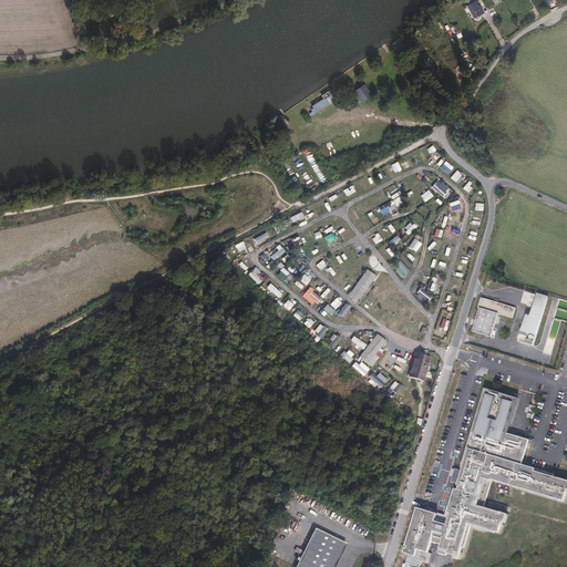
[(473,18),(483,12),(475,0),(474,0),(466,4),(473,18)]
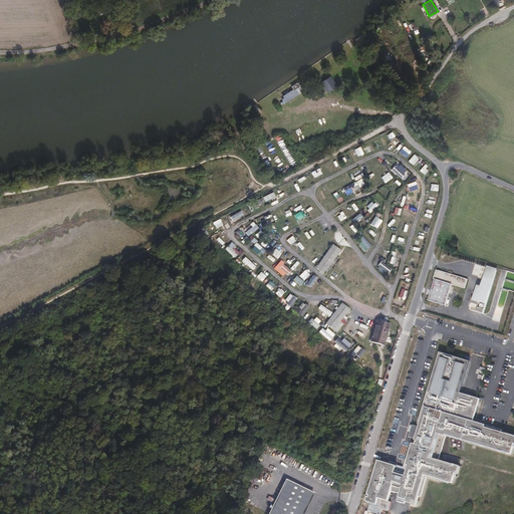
[(415,22),(409,24),(411,31),(417,28),(415,22)]
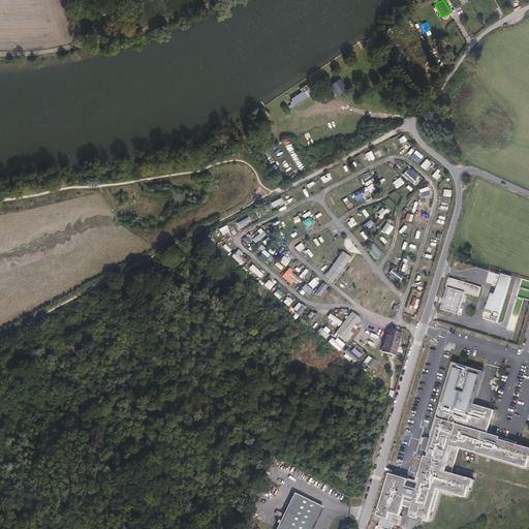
[(415,41),(422,39),(418,32),(413,34),(415,41)]
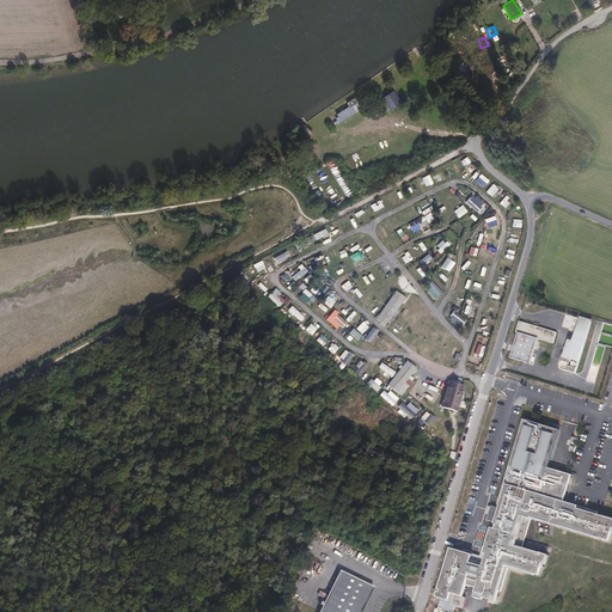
[(402,104),(395,93),(385,99),(391,110),(402,104)]
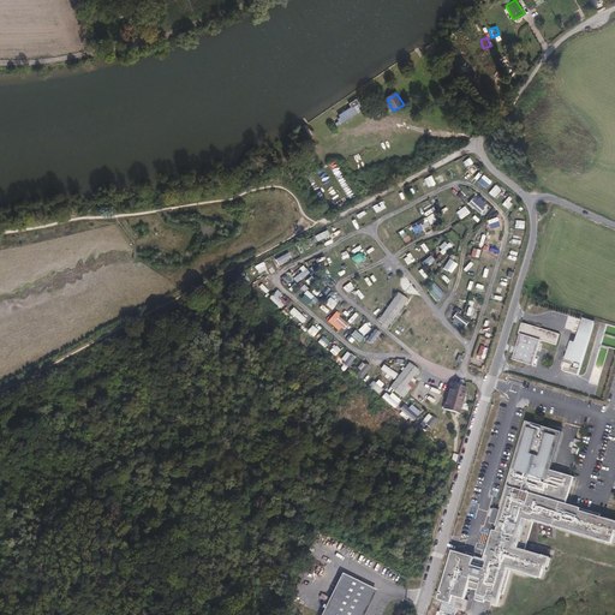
[(364,111),(358,100),(351,103),(352,107),(340,114),(345,123),(364,111)]
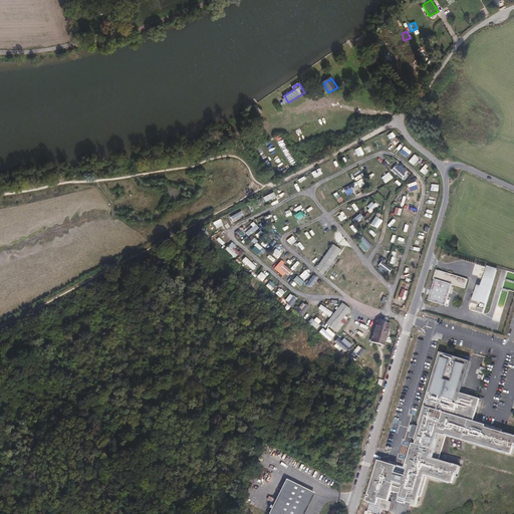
[(363,148),(366,154),(372,152),(369,146),(363,148)]
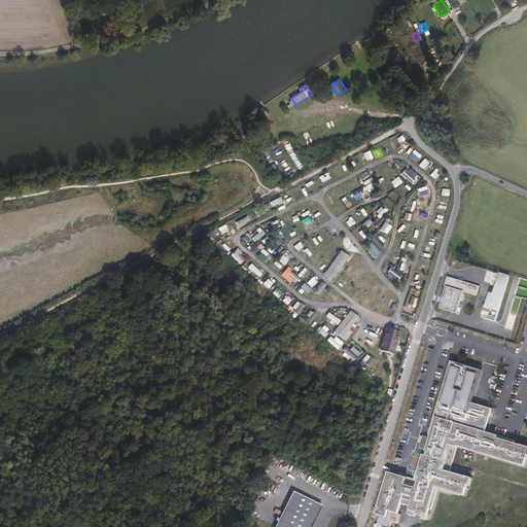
[(370,150),(363,153),(367,161),(374,159),(370,150)]
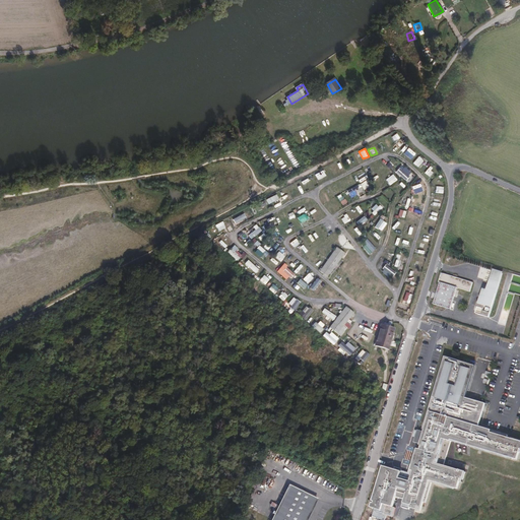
[(418,156),(413,164),(418,168),(424,160),(418,156)]
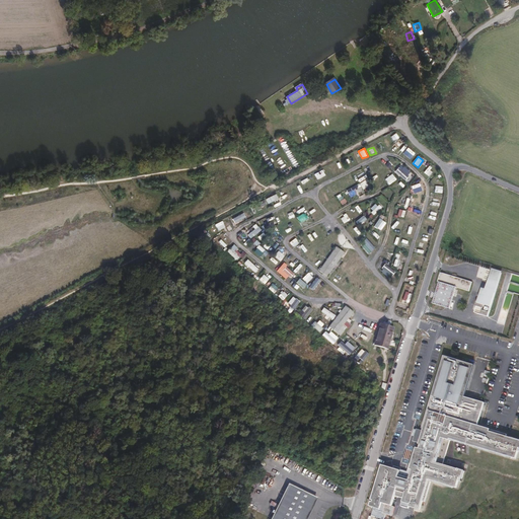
[(398,167),(395,170),(403,179),(411,173),(404,166),(400,169),(398,167)]
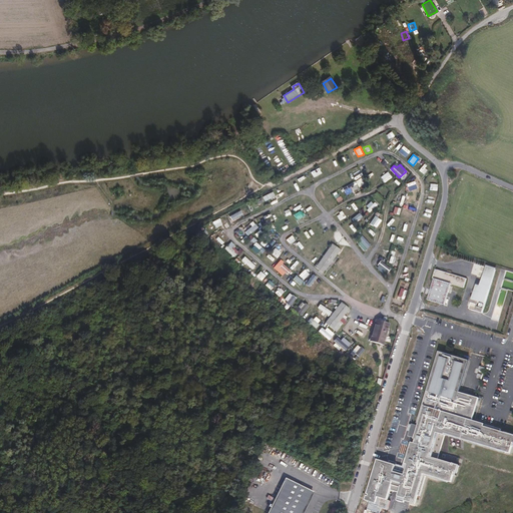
[(419,170),(424,174),(428,169),(423,165),(419,170)]
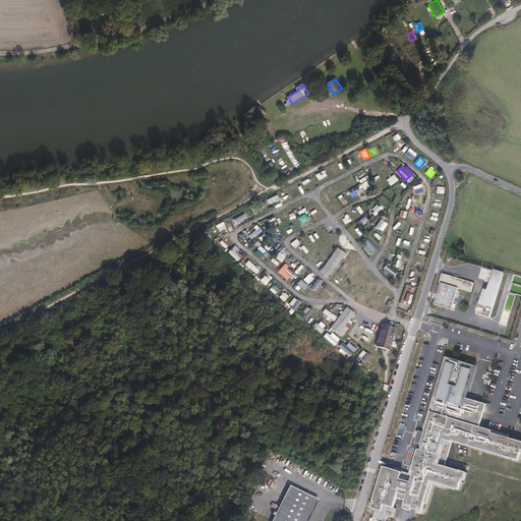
[(394,175),(387,180),(391,185),(398,180),(394,175)]
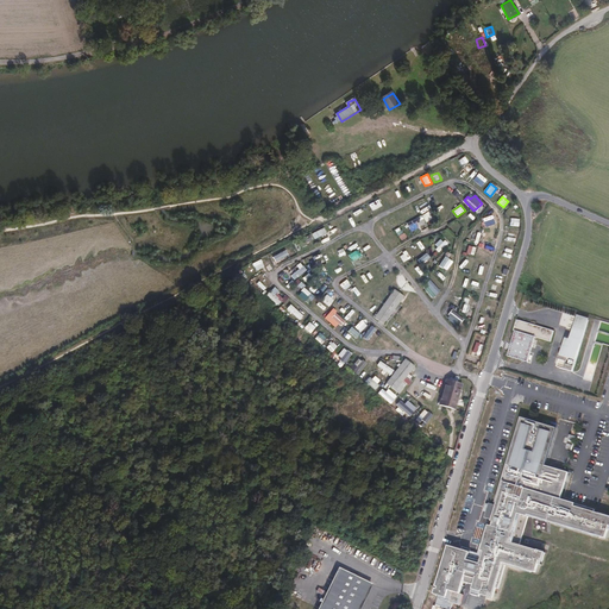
[(352,213),(357,219),(365,214),(362,208),(352,213)]
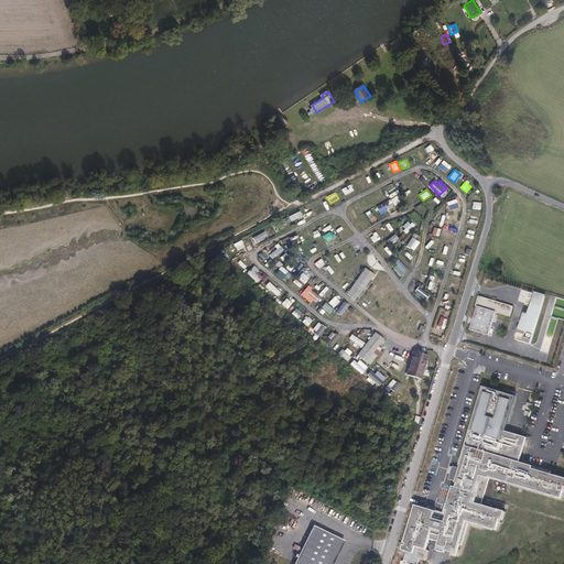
[(392,203),(398,201),(399,205),(402,204),(399,196),(391,198),(392,203)]
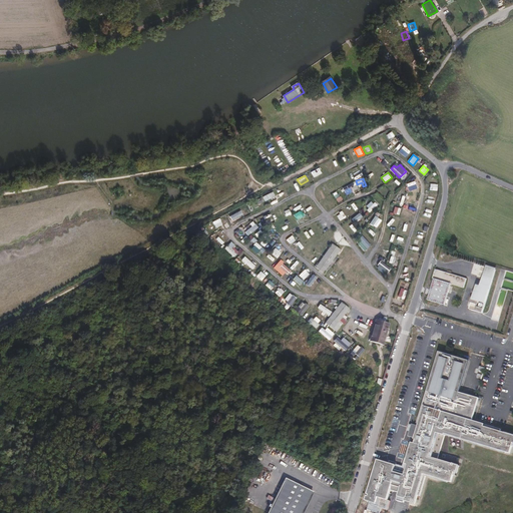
[(390,184),(396,191),(402,185),(396,179),(390,184)]
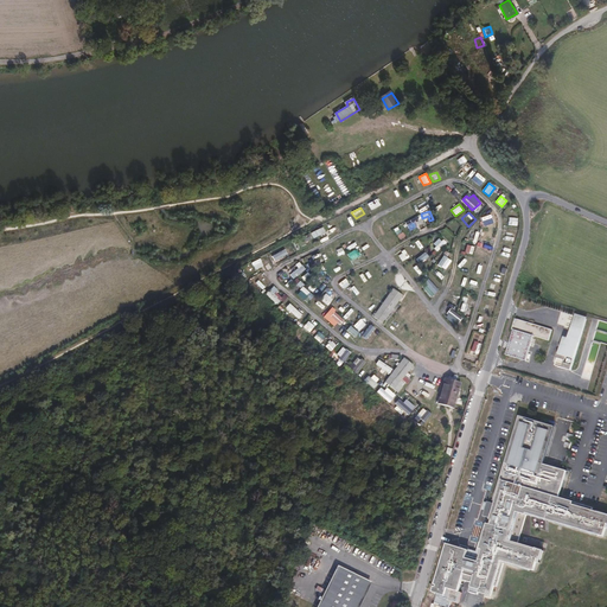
[(339,227),(347,222),(344,216),(337,219),(339,227)]
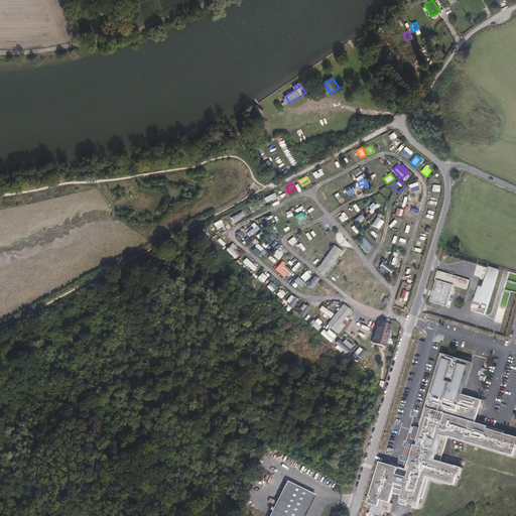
[(341,192),(336,195),(339,204),(344,203),(341,192)]
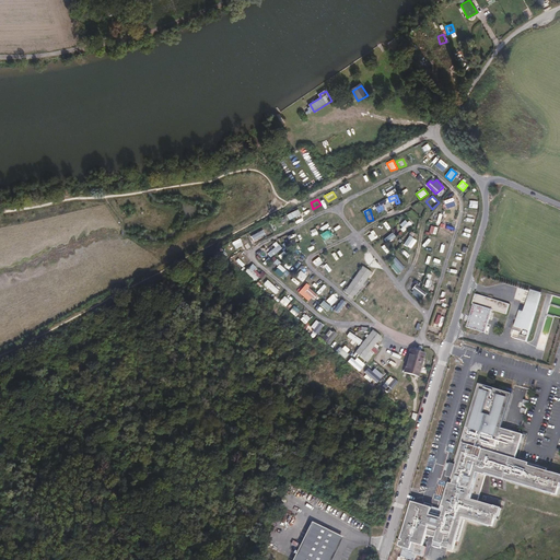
[(387,235),(393,231),(385,221),(380,225),(387,235)]
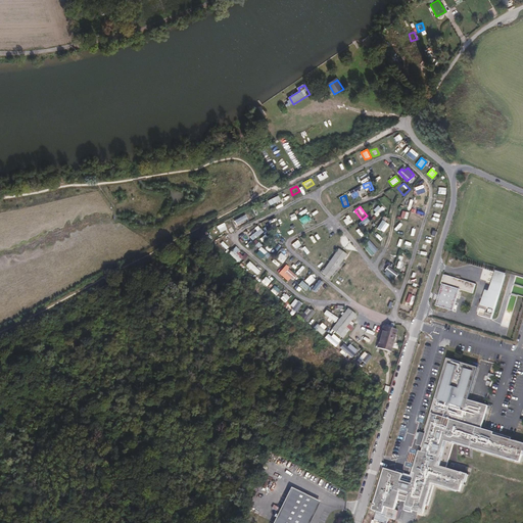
[(376,217),(385,209),(382,206),(374,214),(376,217)]
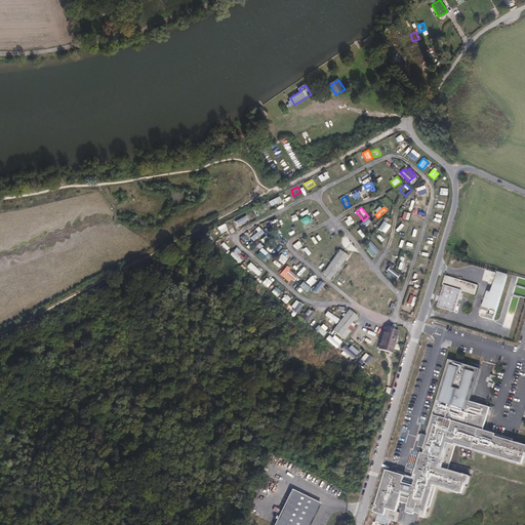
[(404,211),(402,217),(408,220),(410,213),(404,211)]
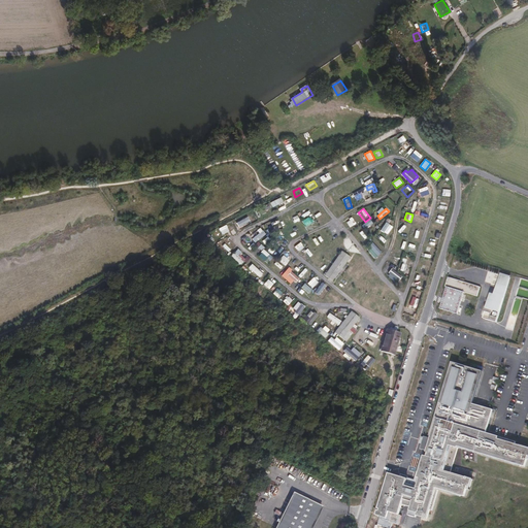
[(415,216),(414,223),(423,225),(424,218),(415,216)]
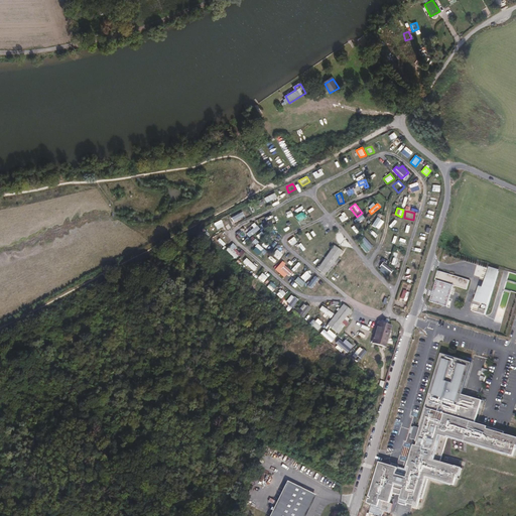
[(238,212),(230,214),(232,221),(237,219),(236,215),(239,214),(238,212)]
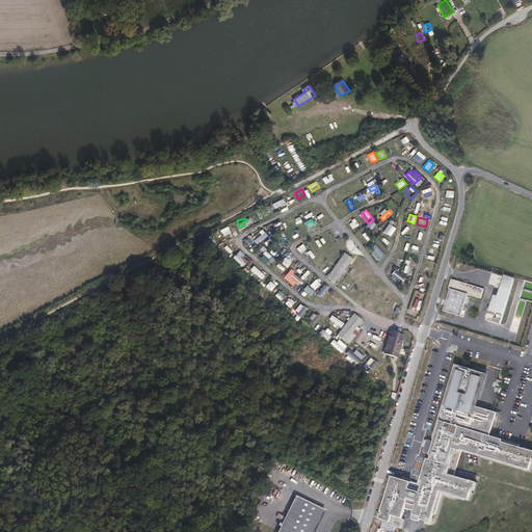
[(304,221),(308,228),(316,224),(314,218),(304,221)]
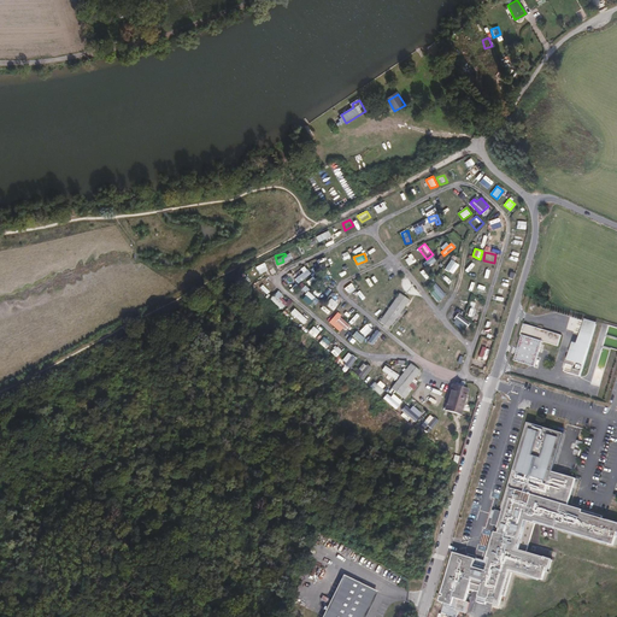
[(336,254),(327,259),(330,266),(340,263),(336,254)]
